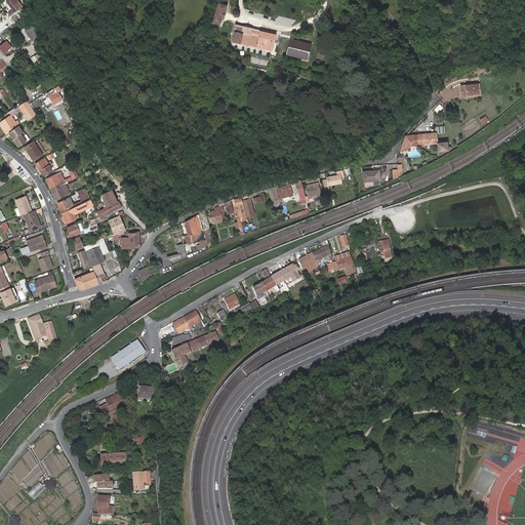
[(21,7),(18,3),(15,0),(7,0),(5,2),(12,12),(15,9),(16,10),(21,7)]
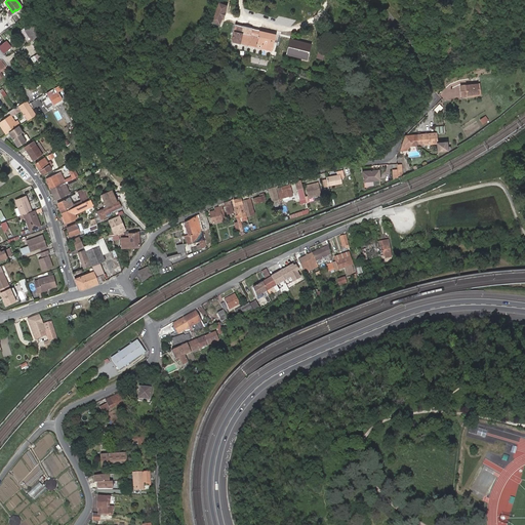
[(227,4),(218,1),(211,19),(219,23),(221,17),(221,16),(223,16),(226,10),(225,10),(227,4)]
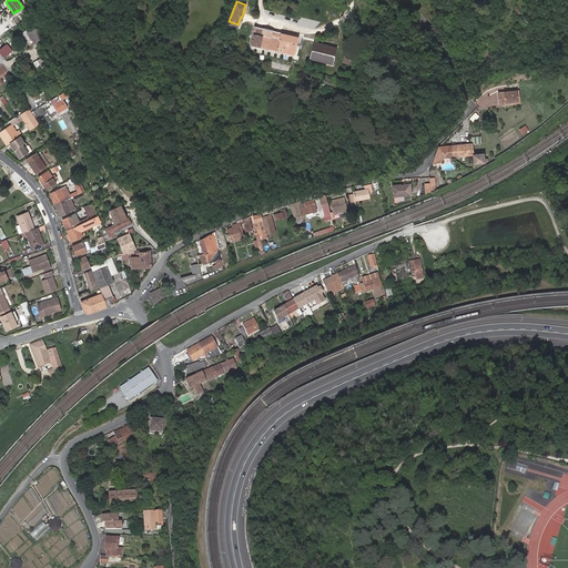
[(18,18),(10,24),(17,33),(24,27),(18,18)]
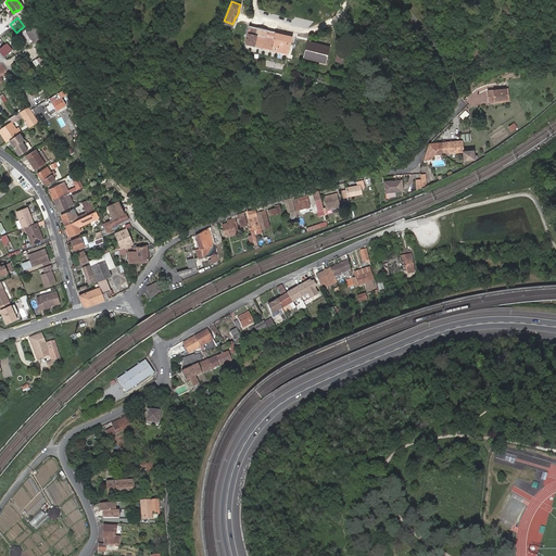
[(249,24),(244,41),(245,42),(289,52),(292,36),(275,32),(276,29),(249,24)]
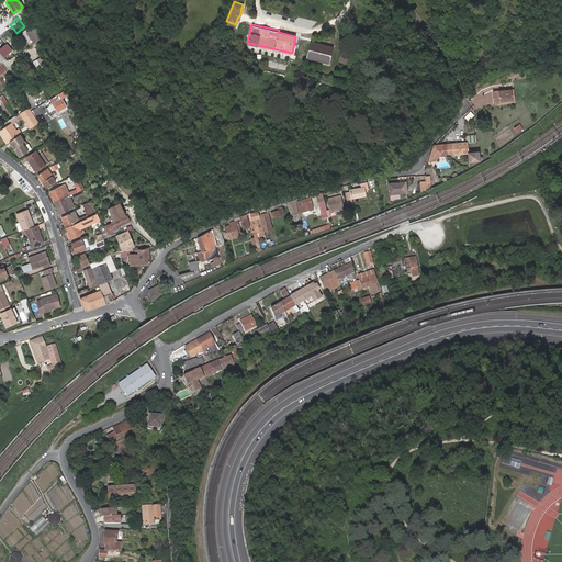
[(42,35),(35,25),(26,32),(33,41),(42,35)]
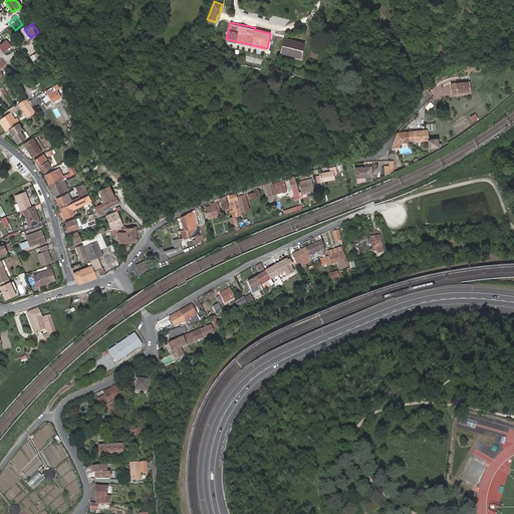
[(30,37),(24,29),(22,30),(28,39),(30,37)]
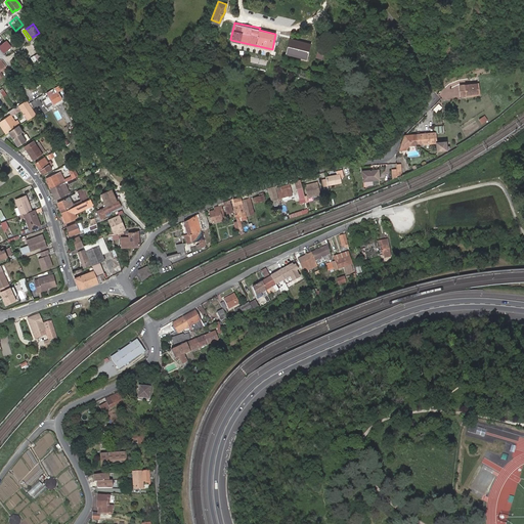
[(5,43),(0,46),(0,49),(3,53),(10,49),(5,43)]
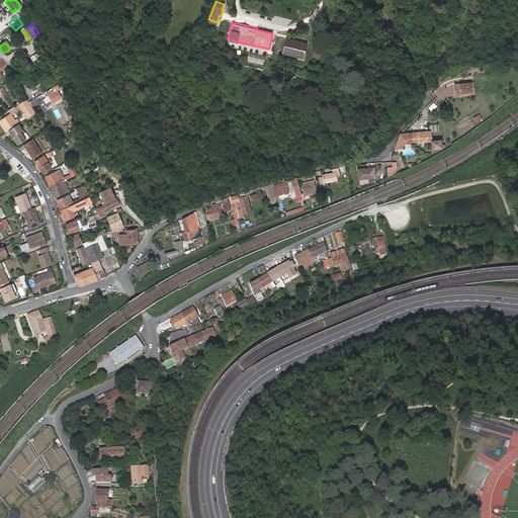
[(320,49),(314,47),(312,58),(318,59),(320,49)]
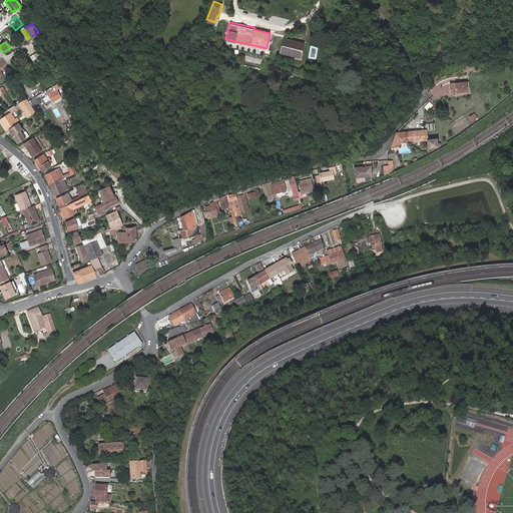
[(38,52),(31,56),(35,63),(42,59),(38,52)]
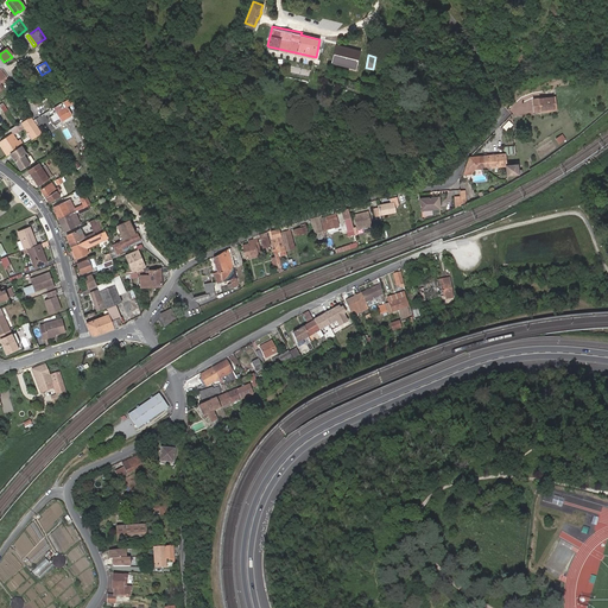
[(287,63),(286,69),(311,75),(312,70),(287,63)]
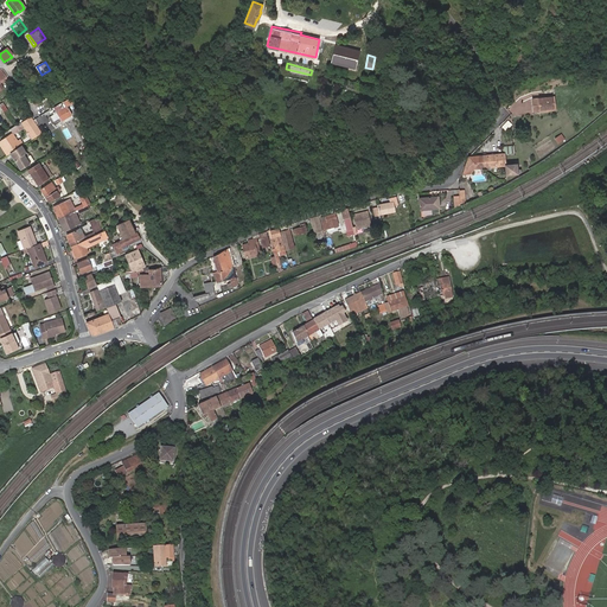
[(19,74),(31,87),(40,78),(29,65),(19,74)]
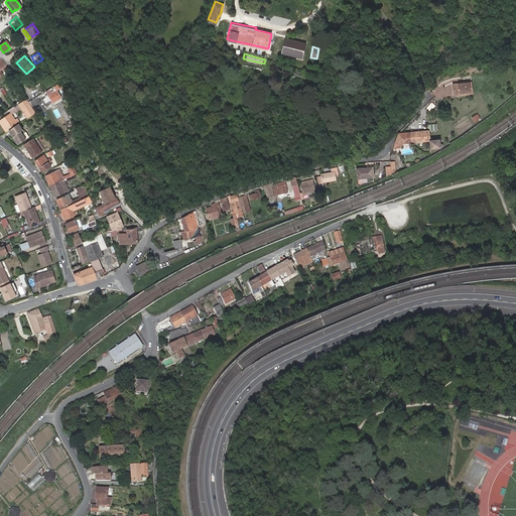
[(312,73),(296,69),(295,73),(309,77),(309,75),(311,75),(312,73)]
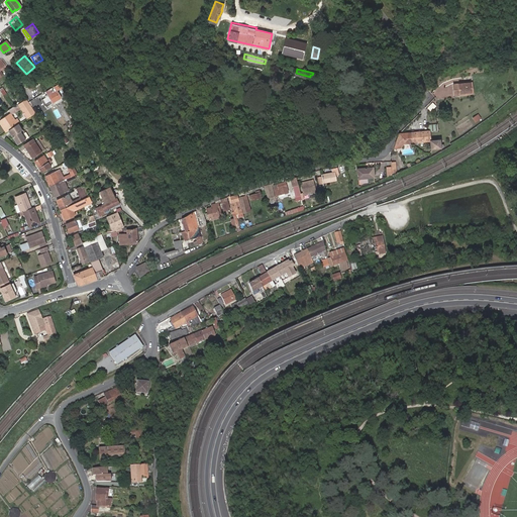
[(470,83),(453,84),(454,95),(460,95),(459,93),(471,92),(470,83)]
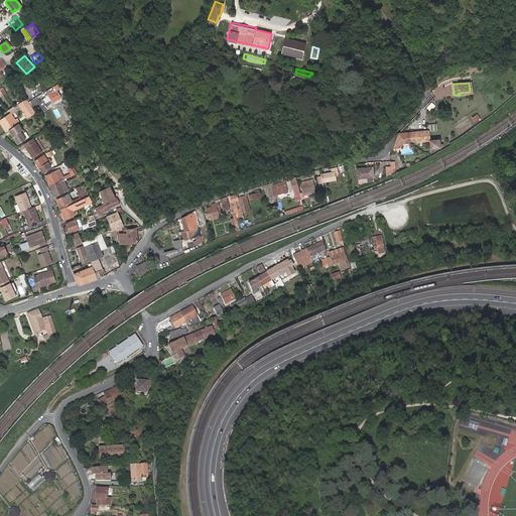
[(472,83),(469,83),(470,92),(459,93),(460,95),(473,94),(472,83)]
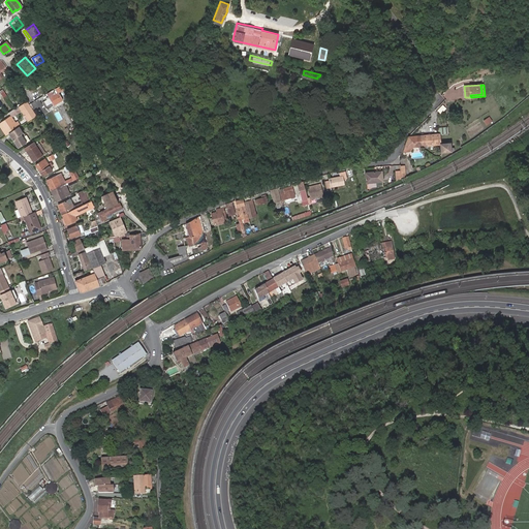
[(66,99),(59,87),(48,94),(51,98),(43,103),(48,110),(54,106),(55,106),(66,99)]
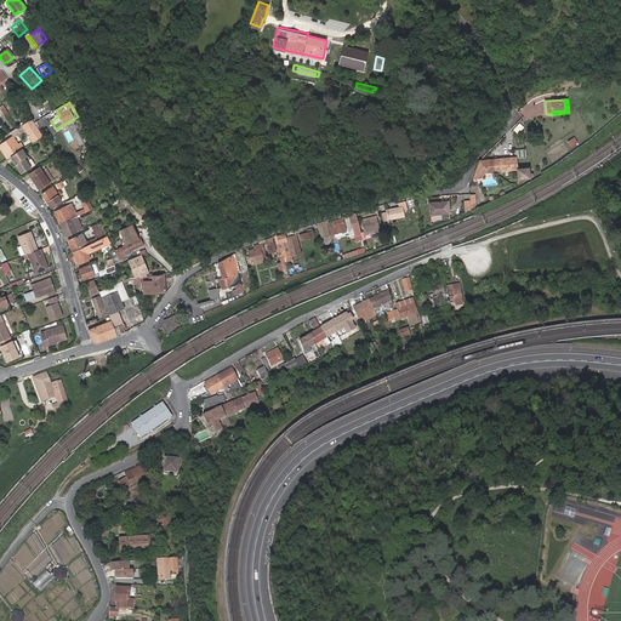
[(34,142),(43,136),(32,119),(22,125),(26,131),(28,136),(29,136),(34,142)]
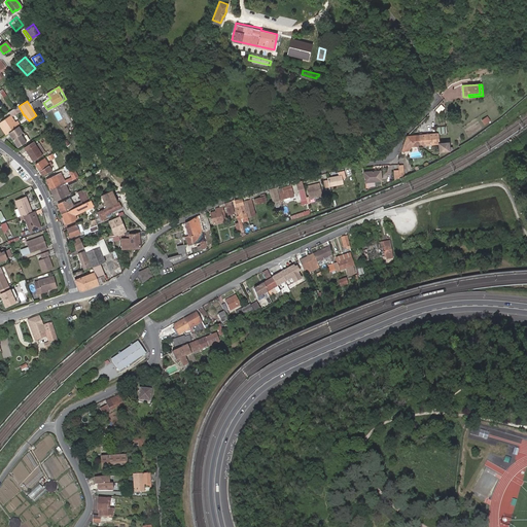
[(22,111),(19,106),(18,106),(12,110),(9,112),(8,112),(10,115),(11,117),(22,111)]
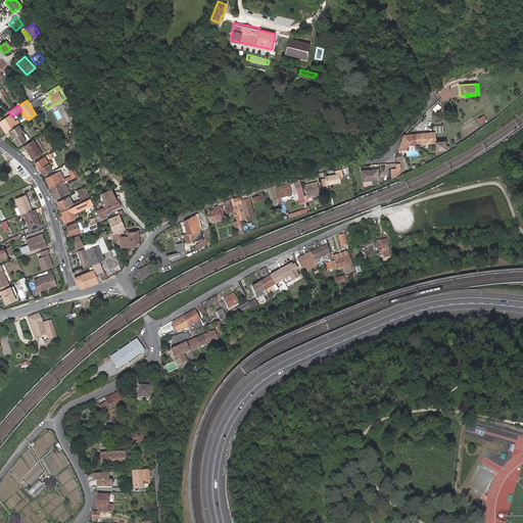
[(1,121),(9,133),(18,127),(15,122),(11,116),(10,114),(1,121)]
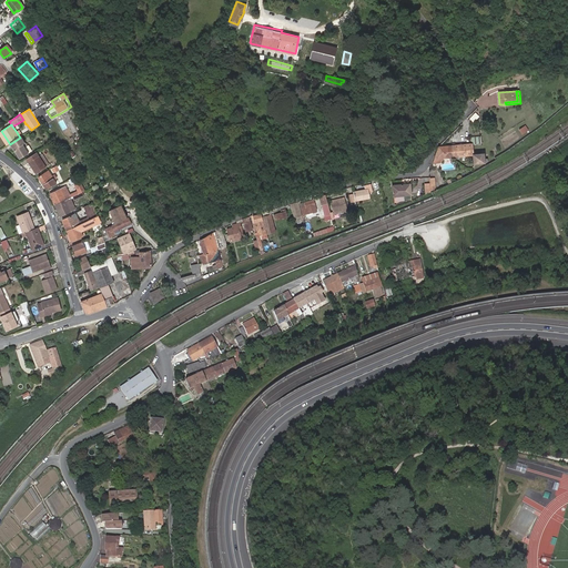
[(0,131),(0,135),(7,145),(10,144),(1,131),(0,131)]
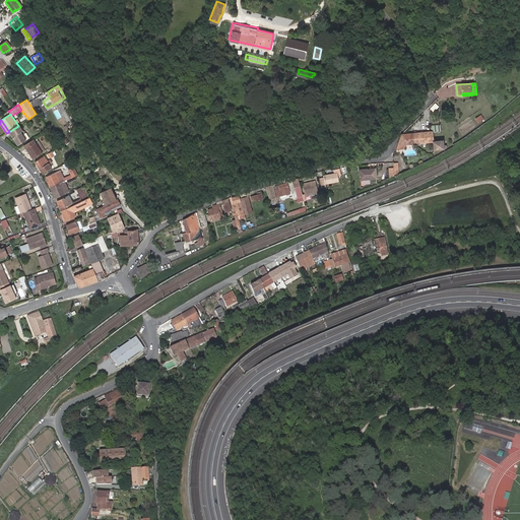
[(18,126),(9,132),(17,146),(25,140),(20,133),(22,132),(18,126)]
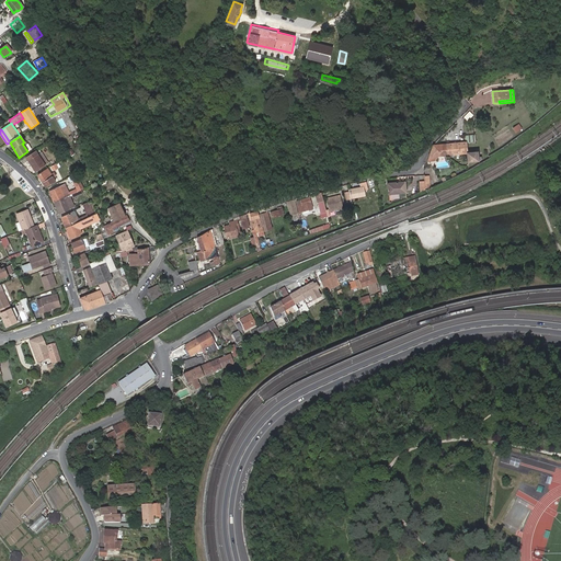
[(467,141),(433,145),(430,157),(443,156),(448,155),(467,153),(467,162),(479,161),(479,157),(478,151),(468,152),(467,141)]
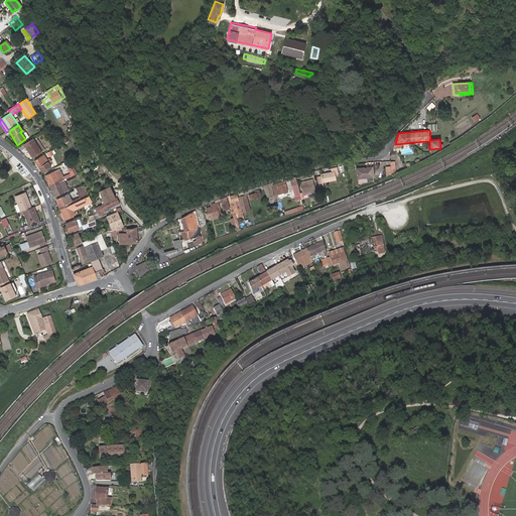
[(41,152),(39,149),(36,145),(32,139),(24,145),(32,158),(41,152)]
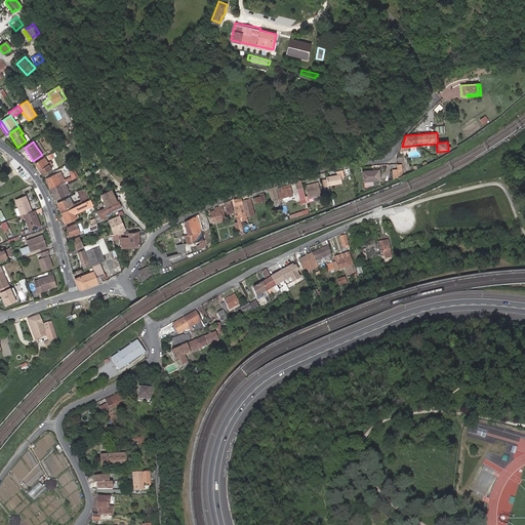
[(44,158),(35,164),(42,175),(51,169),(48,164),(49,163),(48,162),(47,162),(44,158)]
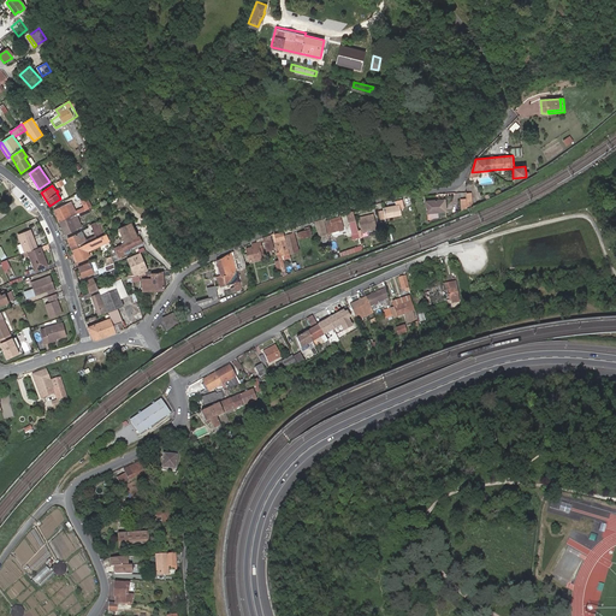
[(81,187),(73,191),(77,196),(84,193),(81,187)]
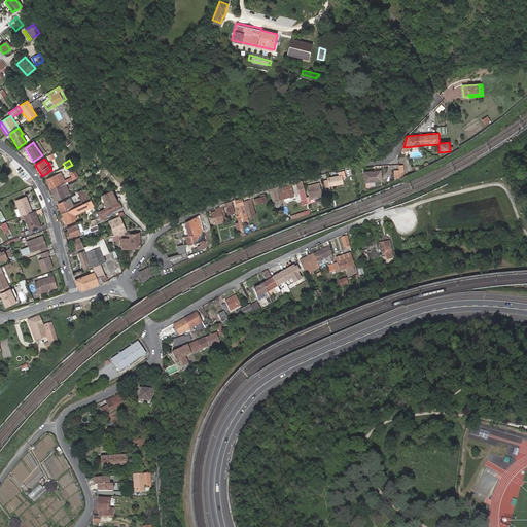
[(393,170),(394,180),(399,178),(398,171),(403,171),(402,165),(397,165),(398,170),(393,170)]
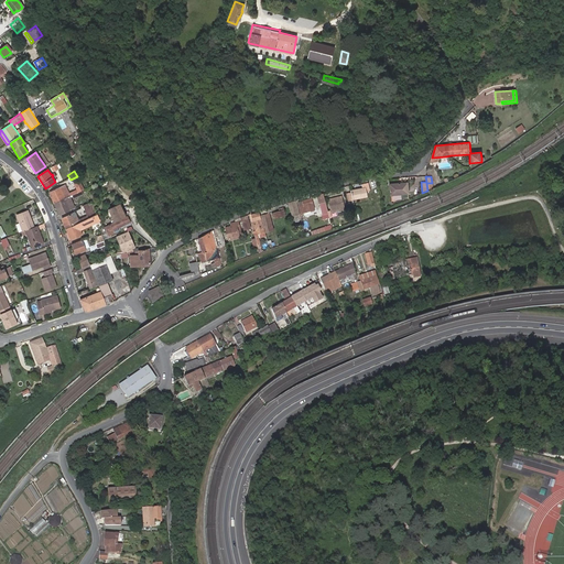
[(69,196),(72,195),(84,190),(80,181),(75,183),(77,188),(69,193),(65,185),(49,193),(54,204),(67,197),(69,196)]
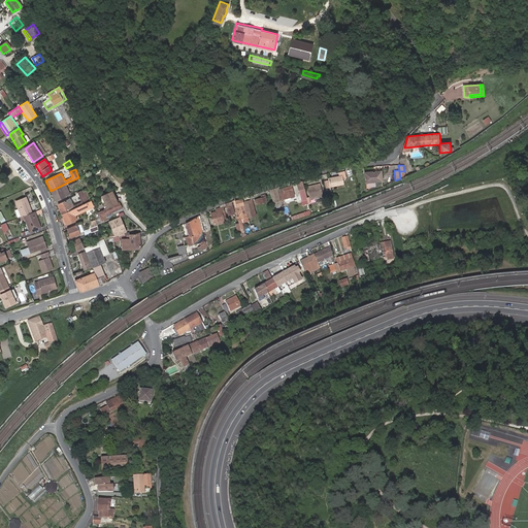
[(340,176),(334,177),(329,178),(332,190),(343,187),(342,183),(345,182),(343,171),(339,172),(340,176)]
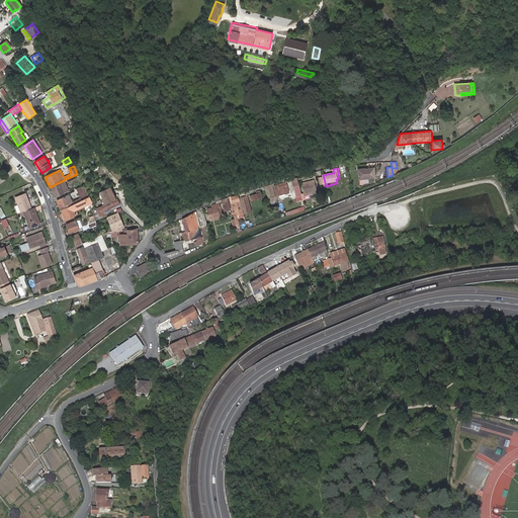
[(373,168),(357,170),(358,179),(374,178),(373,168)]
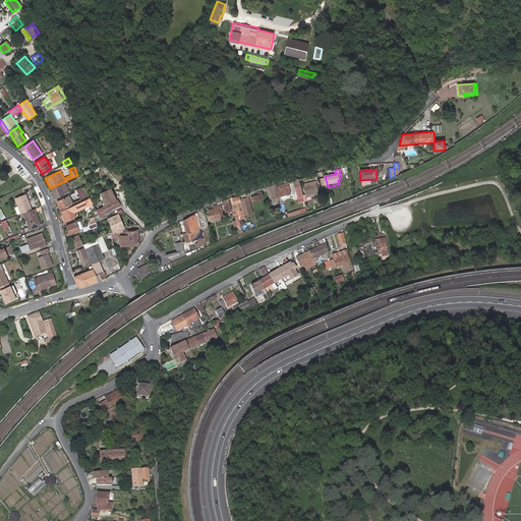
[(67,183),(78,178),(77,175),(66,180),(67,183)]
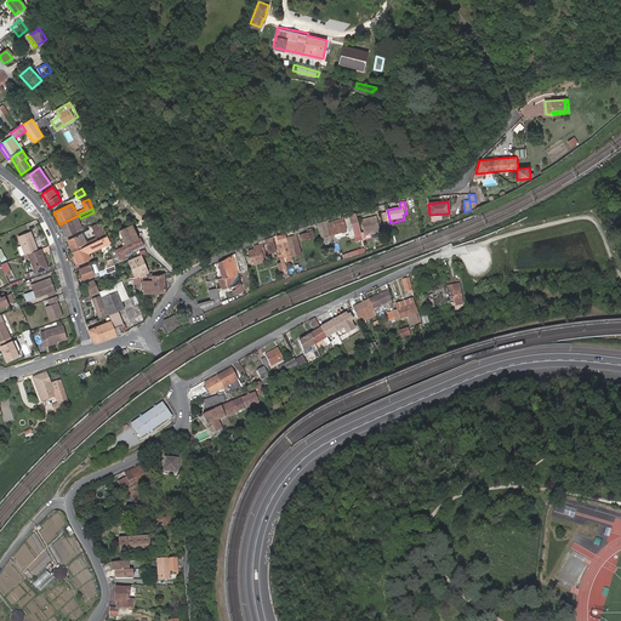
[(362,220),(364,229),(379,226),(376,216),(366,218),(362,220)]
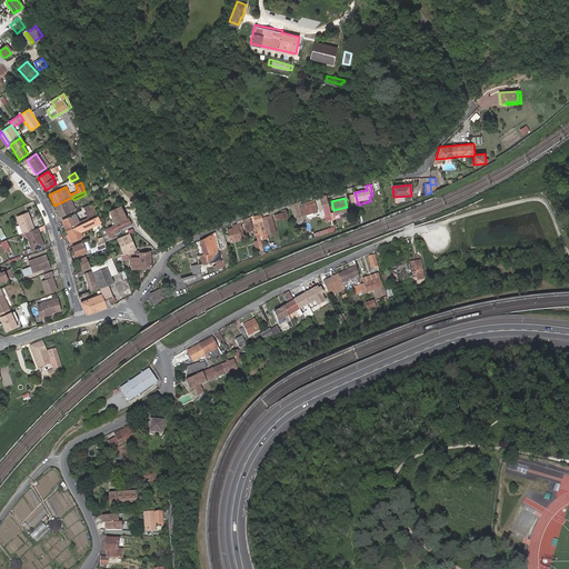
[(55,206),(60,217),(73,210),(68,199),(55,206)]
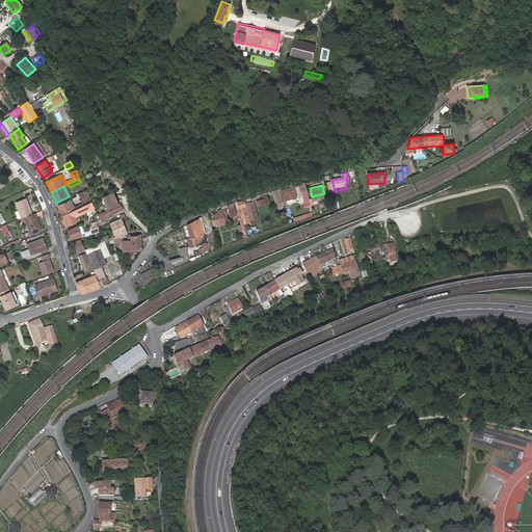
[(283,195),(284,202),(296,197),(294,188),(285,190),(286,194),(283,195)]
